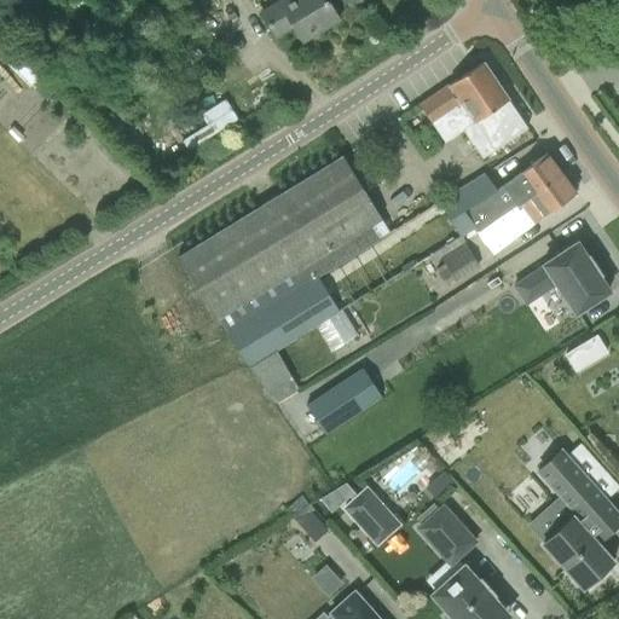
[(291,25),(299,38),(316,27),(318,30),(337,19),(324,0),(294,0),(282,7),(279,1),(260,13),(275,36),(291,25)]
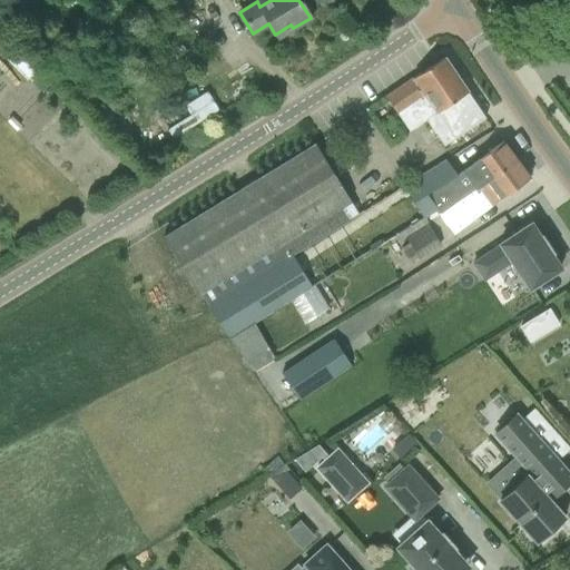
[(443,57),(385,97),(409,131),(425,120),(443,146),(484,118),(443,57)]
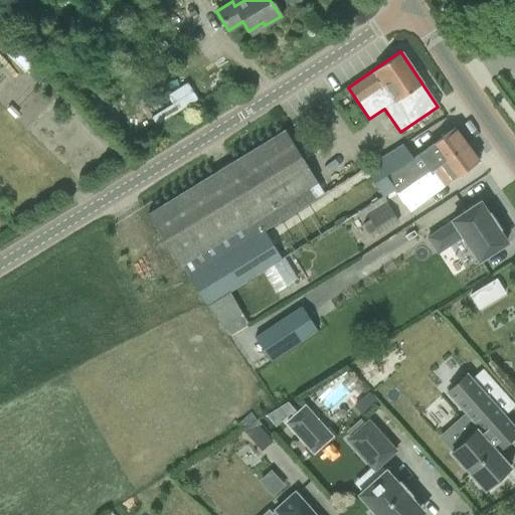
[(88,100),(95,107),(101,100),(95,93),(88,100)]
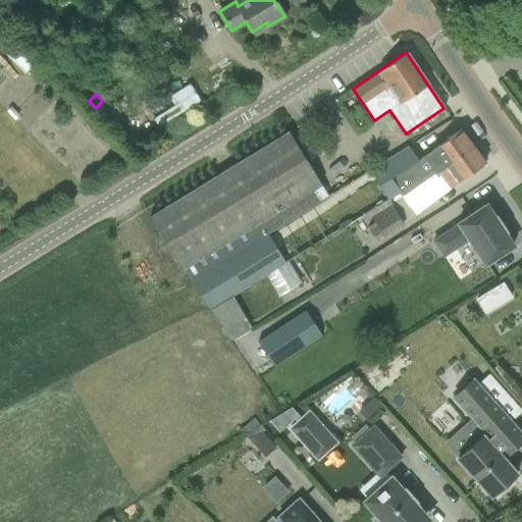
[(77,112),(67,102),(61,108),(71,117),(77,112)]
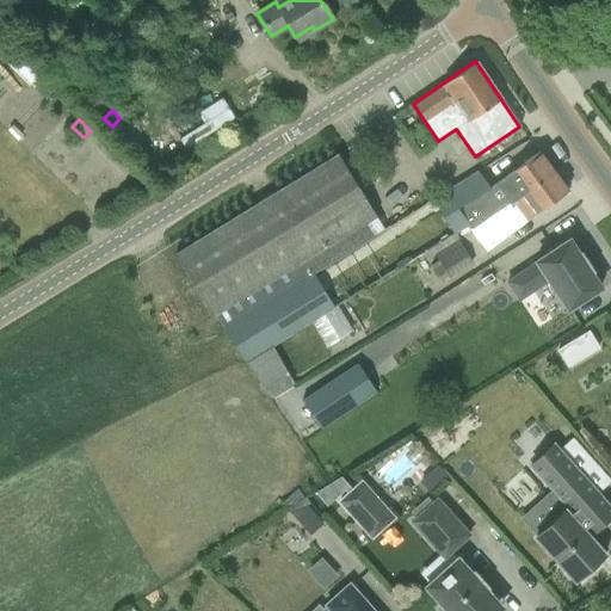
[(537,153),(489,187),(503,207),(553,171),(541,155),(538,152),(537,153)]
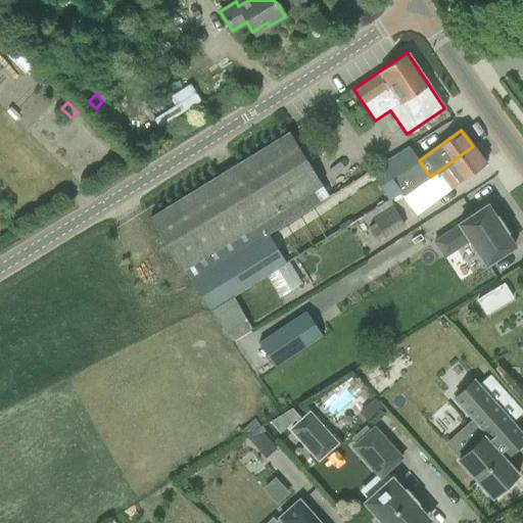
[(156,212),(149,217),(159,234),(181,268),(182,271),(184,269),(191,281),(329,197),(289,132),(233,165),(221,174),(156,212)]
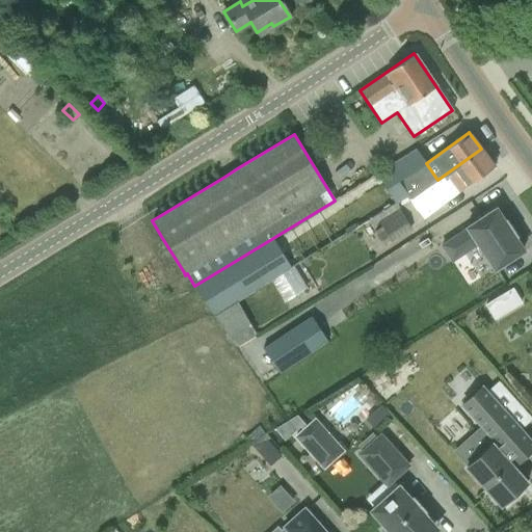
[(437,180),(409,198),(424,218),(435,209),(494,166),(481,149),(437,180)]
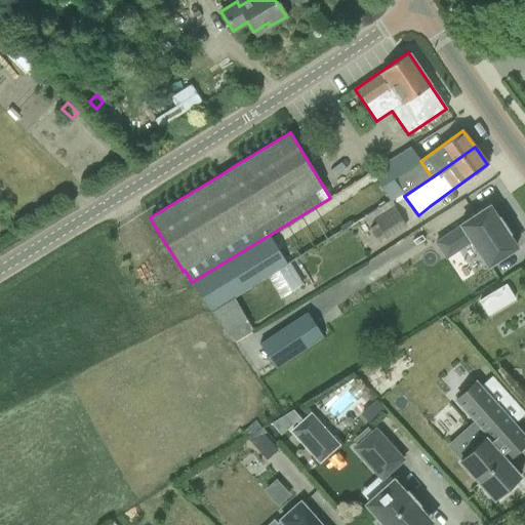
[(330,198),(192,282),(210,311),(233,297),(402,193),(404,196),(432,177),(420,161),(410,148),(330,198)]
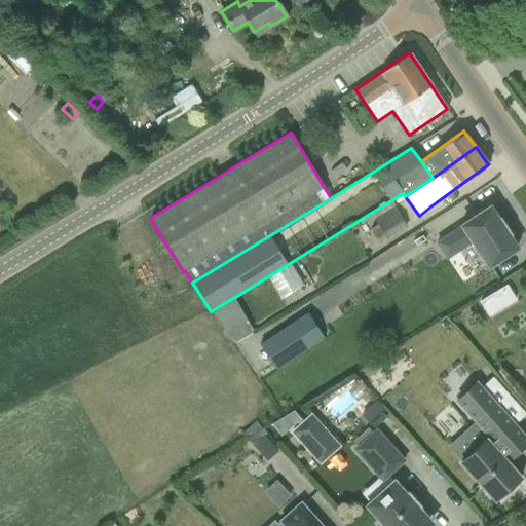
[(324,179),(338,172),(332,158),(317,164),(324,179)]
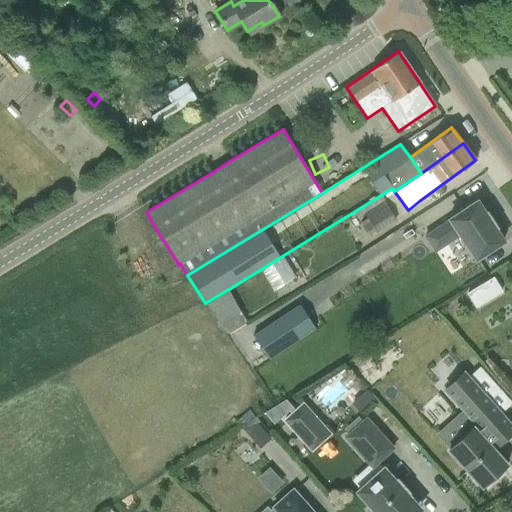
[(449,220),(424,236),(434,251),(459,235),(475,260),(503,241),(495,228),(496,227),(486,212),(485,213),(476,200),(448,219),(449,220)]
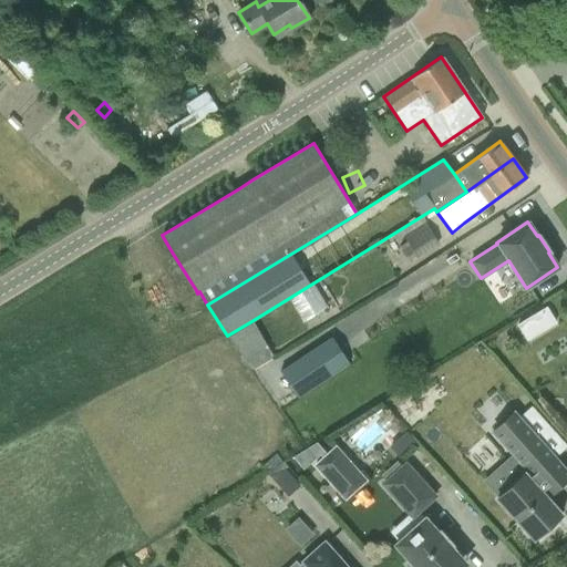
[(424,223),(402,236),(415,258),(437,245),(424,223)]
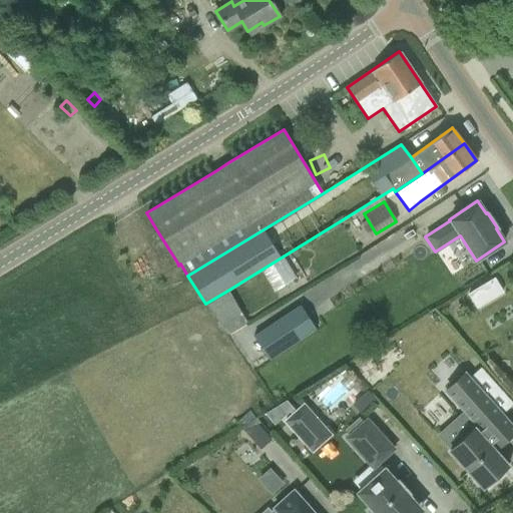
[(282,258),(261,271),(274,292),(295,279),(282,258)]
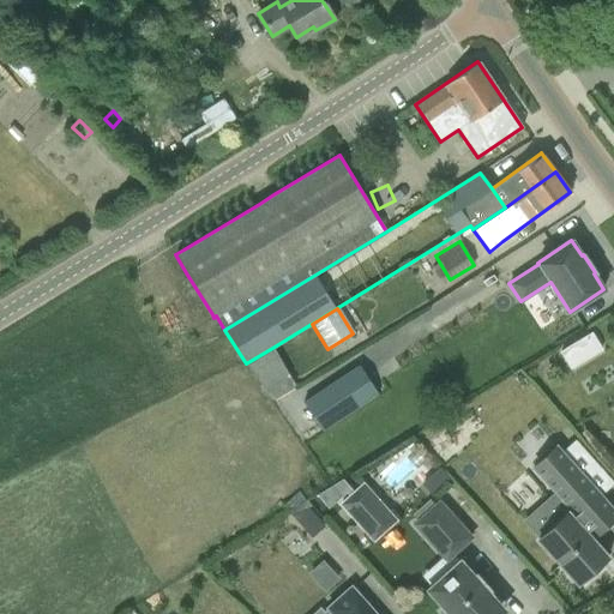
[(554,363),(589,345),(577,324),(543,343),(554,363)]
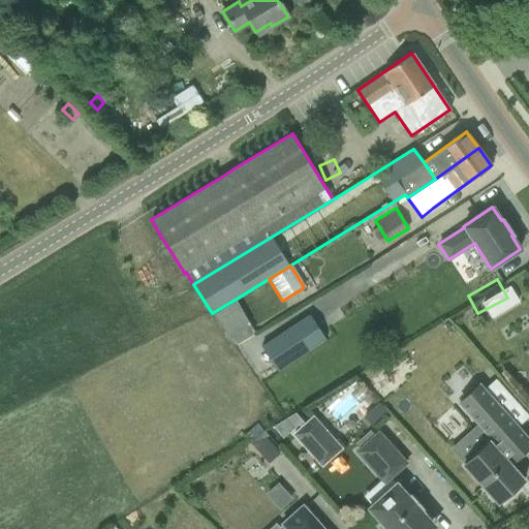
[(235,300),(212,313),(234,344),(254,332),(235,300)]
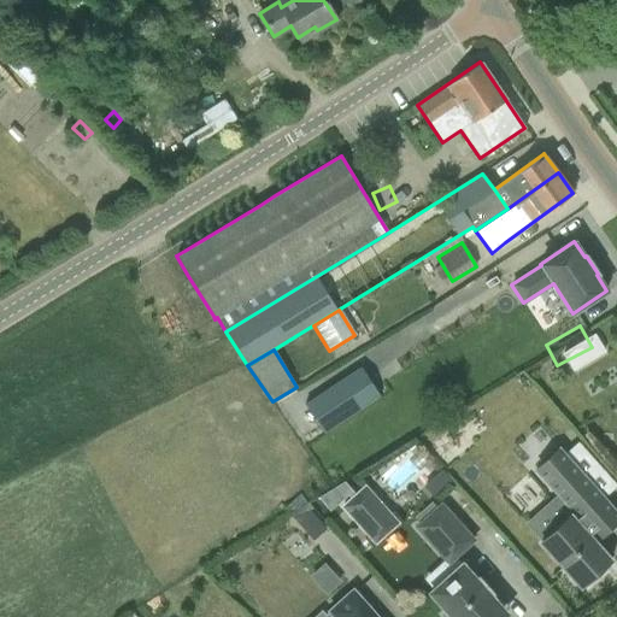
[(616,522),(616,512),(558,447),(551,453),(548,450),(536,462),(539,464),(533,470),(576,517),(574,518),(569,512),(536,542),(580,591),(612,560),(589,535),(592,533),(598,540),(616,522)]
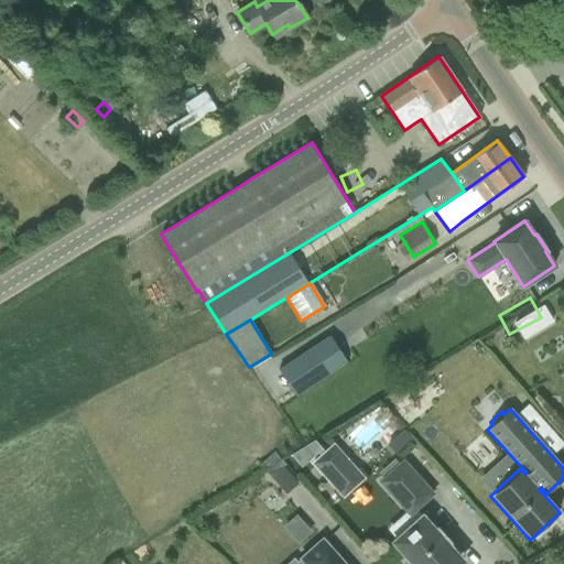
[(333,443),(311,463),(343,499),(365,478),(333,443)]
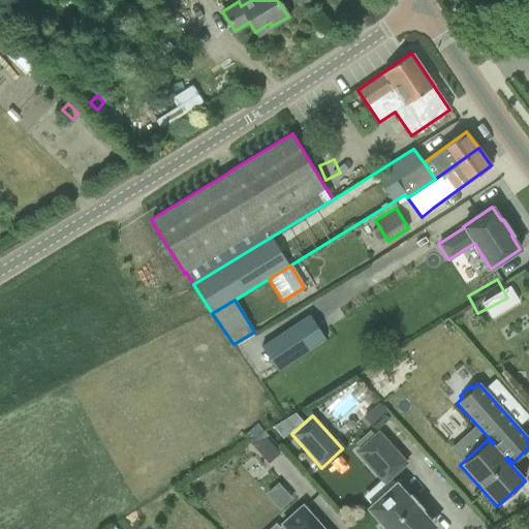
[(279,424),(267,435),(274,442),(285,432),(279,424)]
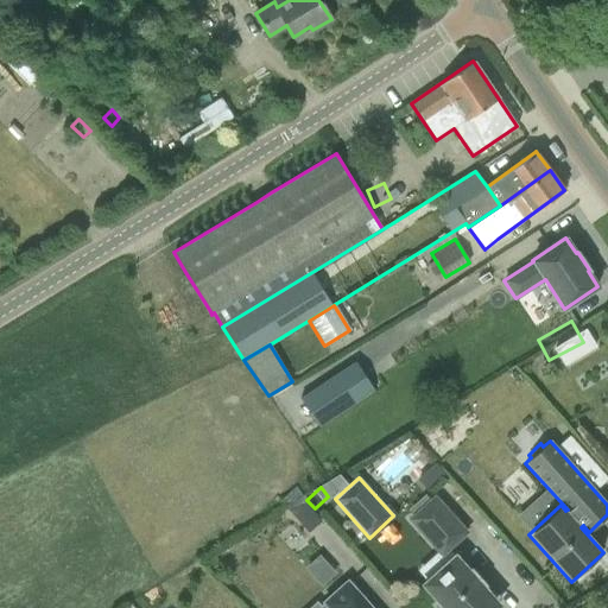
[(435,496),(410,519),(448,562),(423,583),(438,601),(436,605),(438,607),(486,607),(495,601),(482,586),(483,584),(470,570),(469,571),(449,548),(467,532),(435,496)]
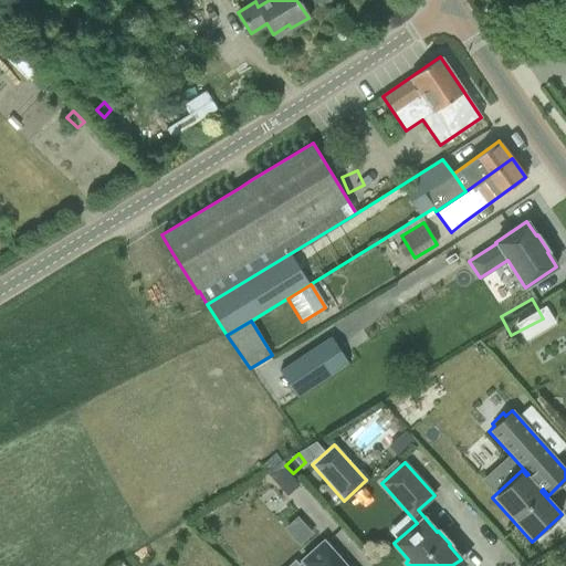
[(271,479),(286,495),(299,484),(283,468),(271,479)]
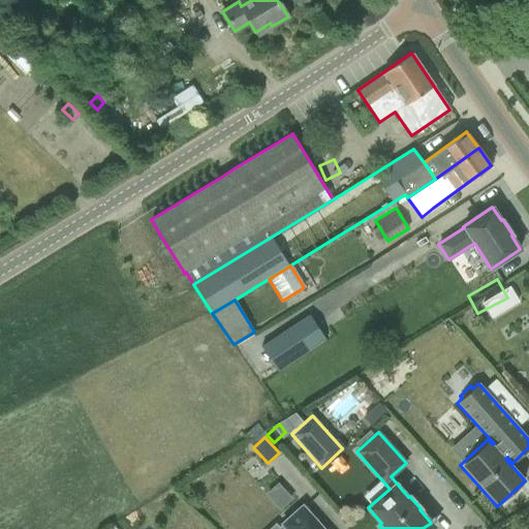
[(271,505),(280,493),(262,477),(252,489),(271,505)]
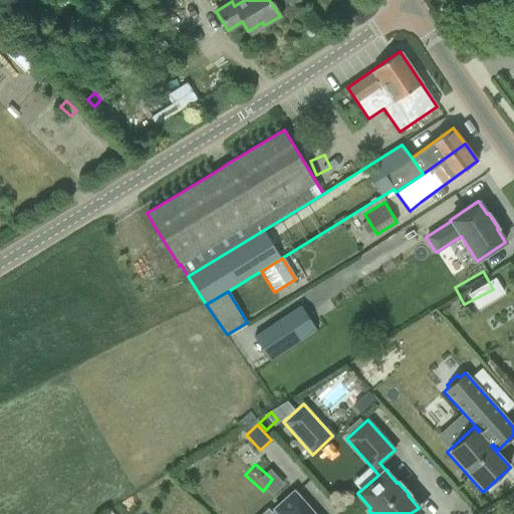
[(313,513),(293,492),(274,509),(278,513),(313,513)]
